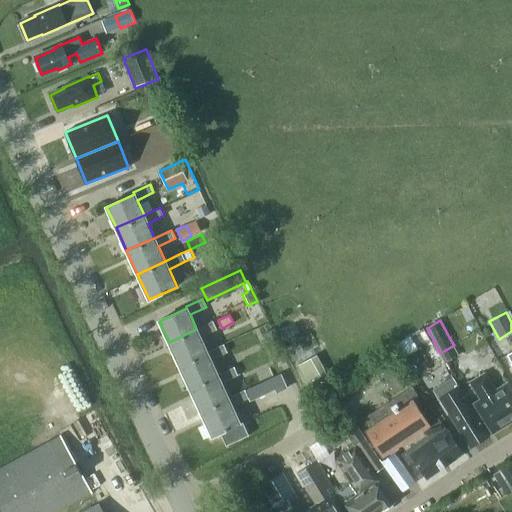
[(213,321),(196,329),(169,342),(180,366),(207,352),(200,337),(216,329),(213,321)]
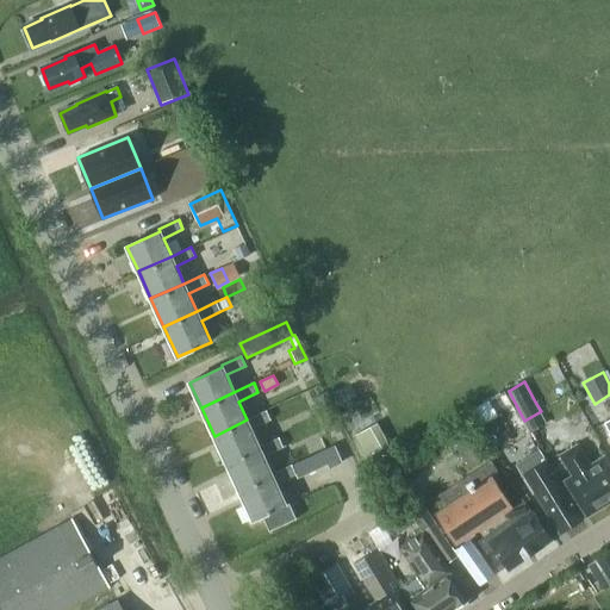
[(323,393),(312,397),(319,414),(330,409),(323,393)]
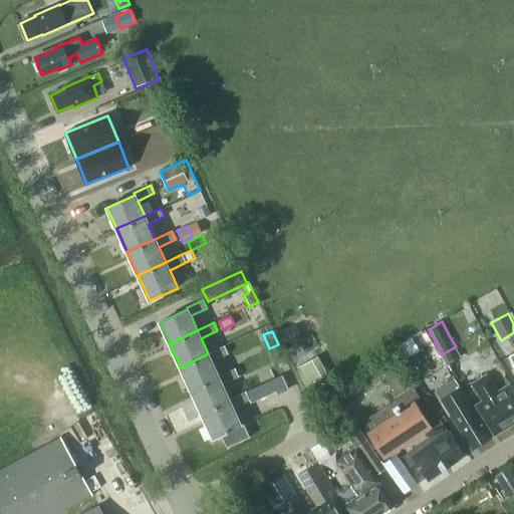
[(444,360),(431,339),(417,348),(430,368),(444,360)]
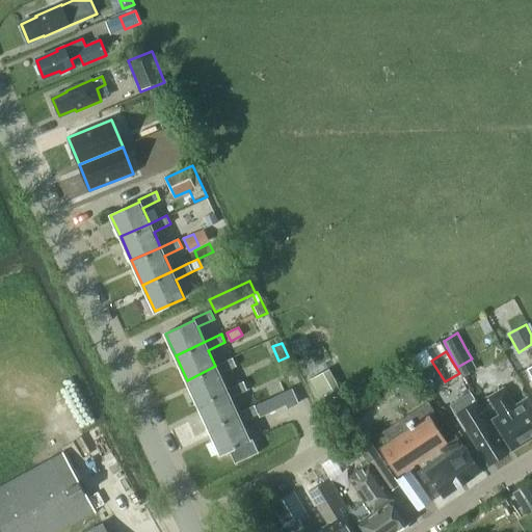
[(187,380),(197,404),(227,390),(219,374),(236,366),(232,357),(215,366),(187,380)]
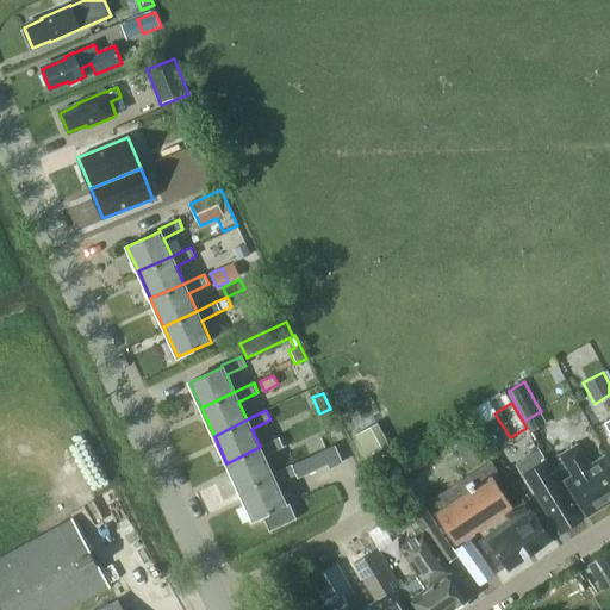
[(377,423),(356,435),(367,456),(388,444),(377,423)]
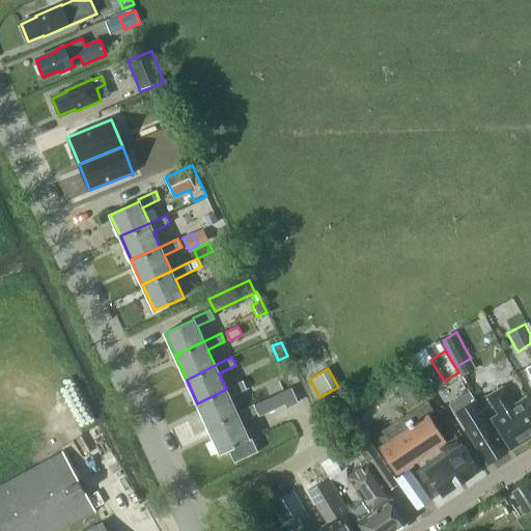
[(404,399),(421,391),(413,374),(396,382),(404,399)]
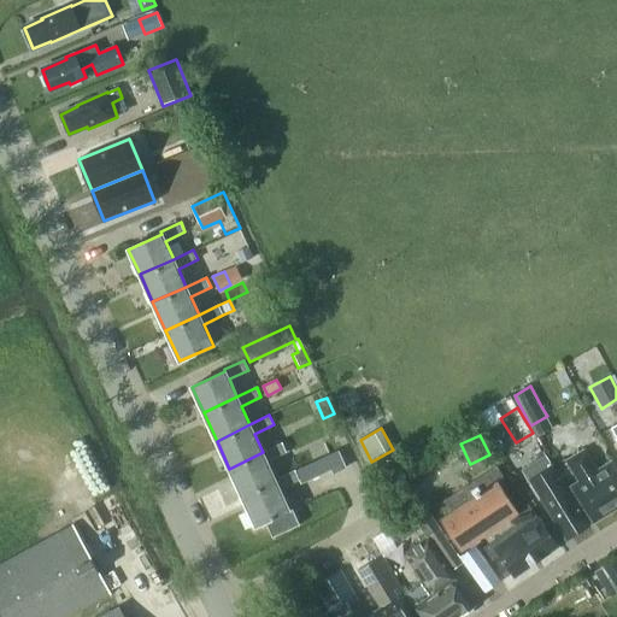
[(229,469),(242,495),(275,480),(266,462),(287,452),(282,442),(263,452),(229,469)]
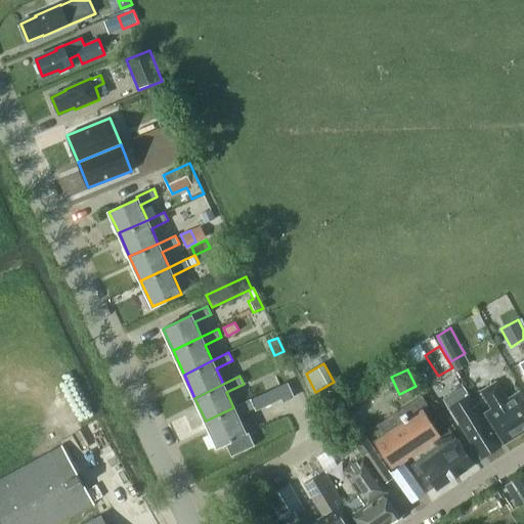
[(503,402),(512,418),(511,418),(520,434),(523,431),(523,397),(520,391),(508,399),(496,382),(490,386),(500,403),(503,402)]
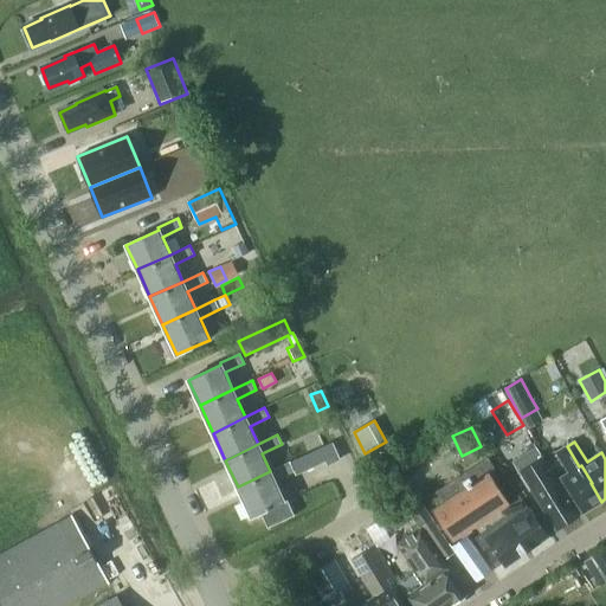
[(601,502),(591,483),(592,483),(581,465),(579,466),(567,446),(559,451),(571,471),(561,478),(584,513),(601,502)]
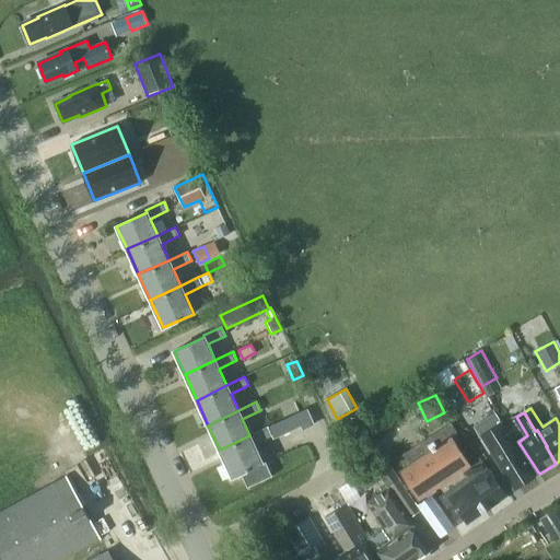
[(295,413),(283,419),(289,432),(301,426),(295,413)]
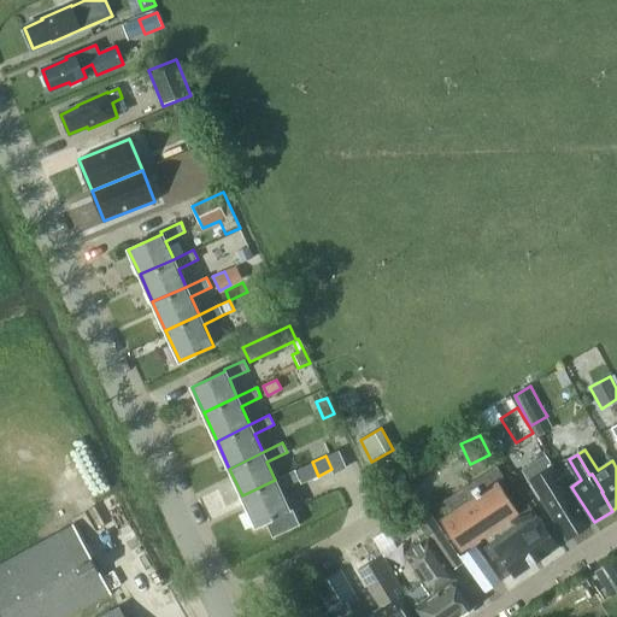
[(453,511),(441,519),(462,550),(510,518),(518,512),(498,482),(504,479),(497,466),(446,500),(453,511)]
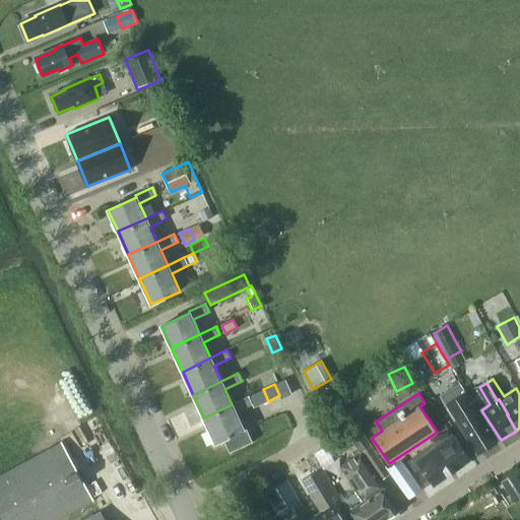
[(497,443),(478,413),(466,393),(454,400),(461,414),(455,418),(458,424),(477,454),(497,443)]
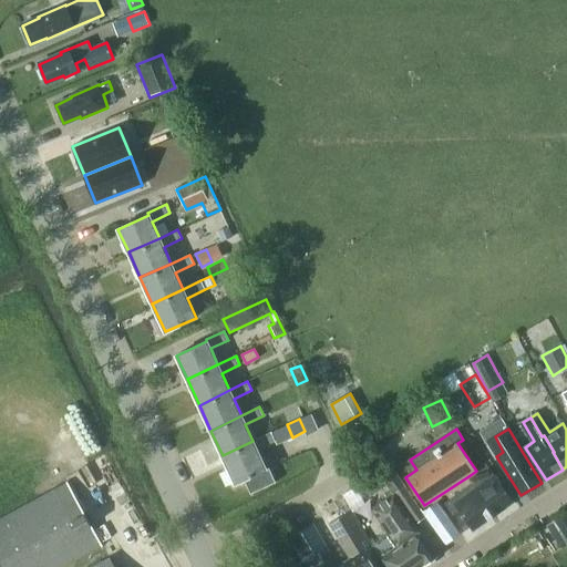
[(270,432),(253,441),(223,455),(235,483),(266,470),(257,450),(275,441),(270,432)]
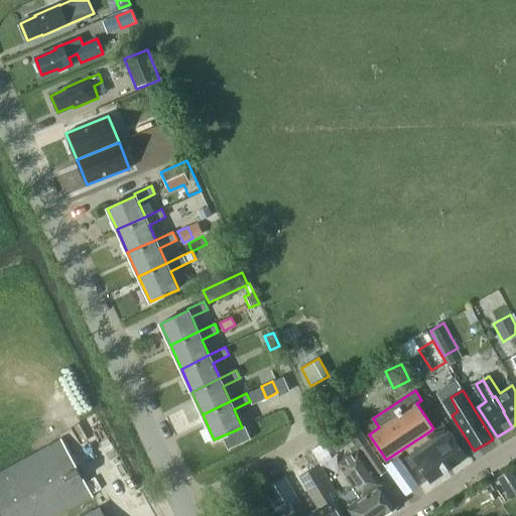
[(426,433),(430,439),(405,458),(412,468),(418,464),(430,482),(467,457),(441,422),(433,428),(426,433)]
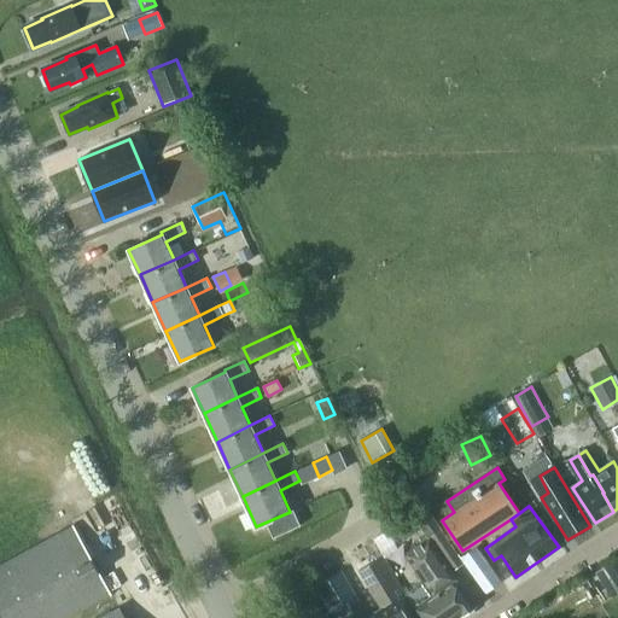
[(274,537),(299,525),(293,511),(267,523),(274,537)]
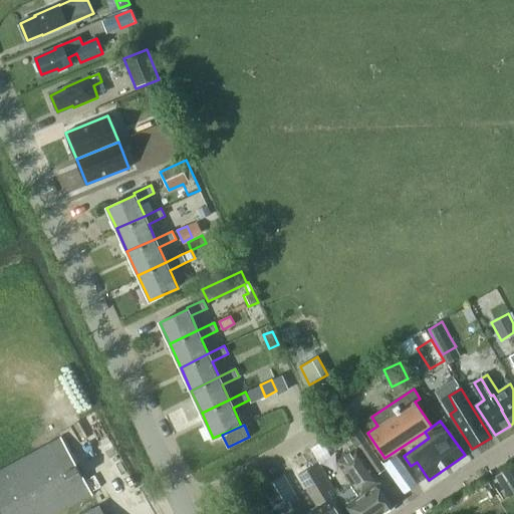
[(0,471),(0,513),(55,513),(92,494),(61,438),(0,471)]
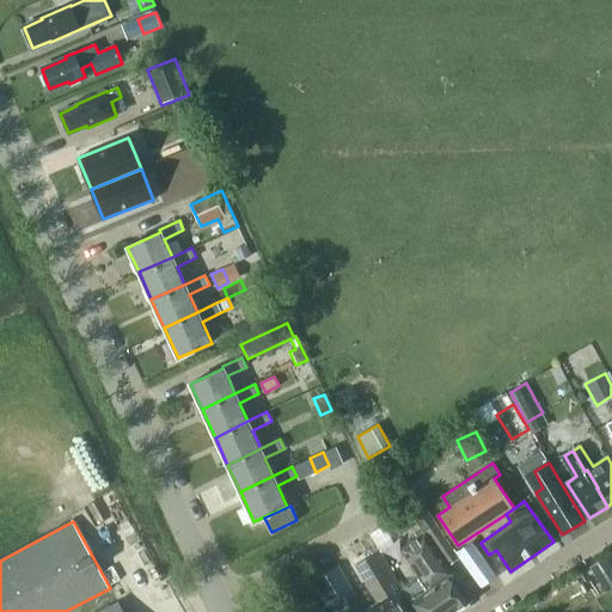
[(454,574),(448,564),(458,557),(436,526),(427,532),(426,532),(401,549),(421,579),(403,591),(416,611),(453,611),(457,610),(458,610),(472,599),(454,574)]
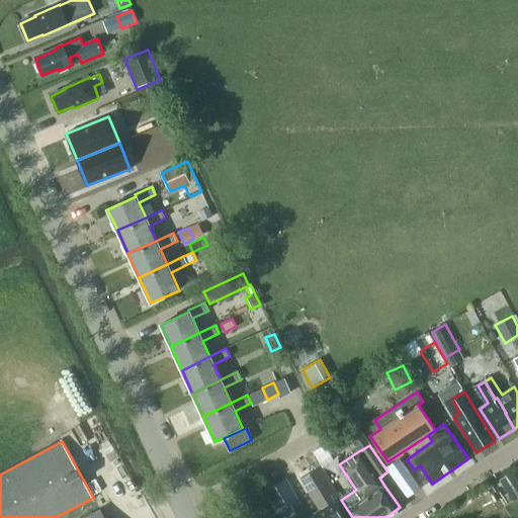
[(400,459),(390,466),(399,479),(409,471),(400,459)]
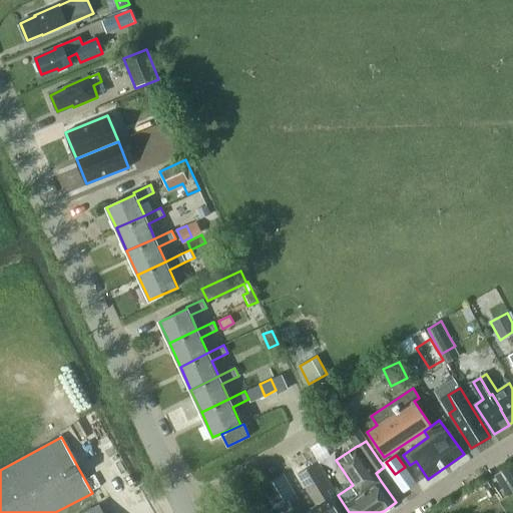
[(298,473),(318,505),(311,509),(313,512),(349,512),(338,495),(318,462),(298,473)]
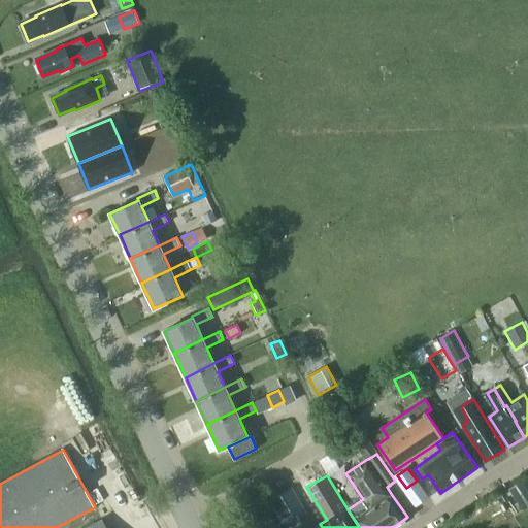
[(315,527),(292,489),(270,500),(282,519),(289,515),(296,527),(315,527)]
